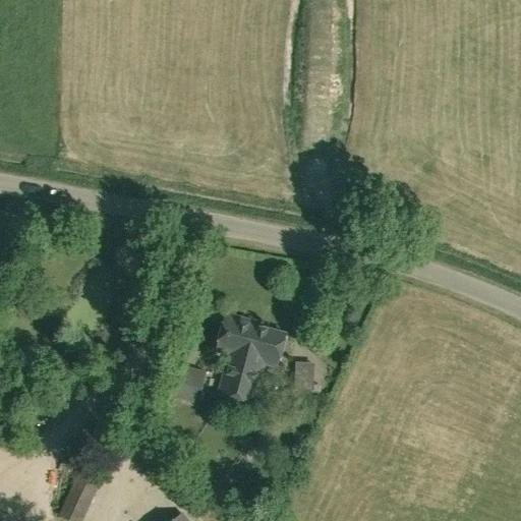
[(277,367),(286,335),(255,327),(256,323),(226,314),(216,351),(229,354),(219,394),(253,403),(264,363),(277,367)]
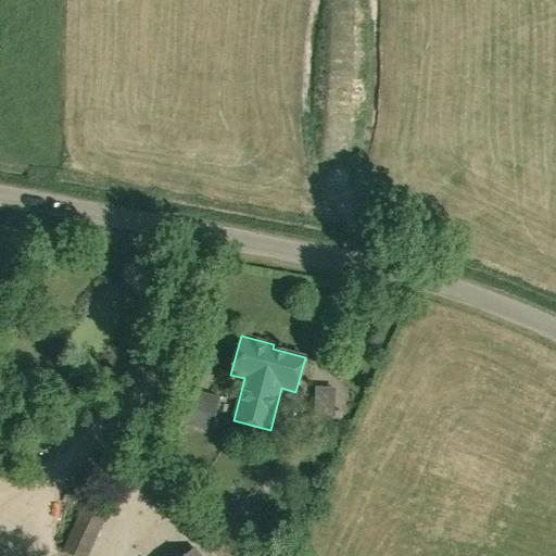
[(216,414),(180,405),(176,421),(212,431),(216,414)]
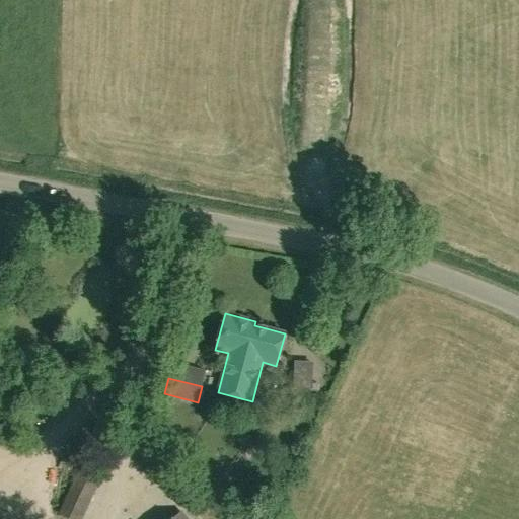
[(60,515),(69,518),(81,518),(97,485),(77,475),(60,515)]
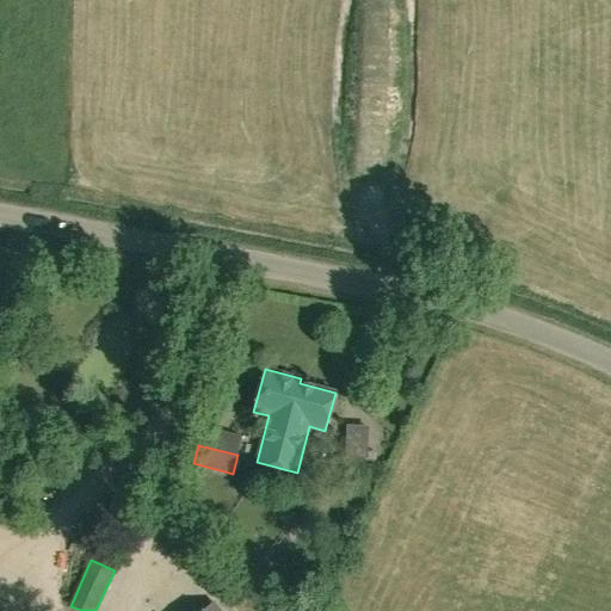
[(220,575),(203,581),(208,594),(224,588),(220,575)]
